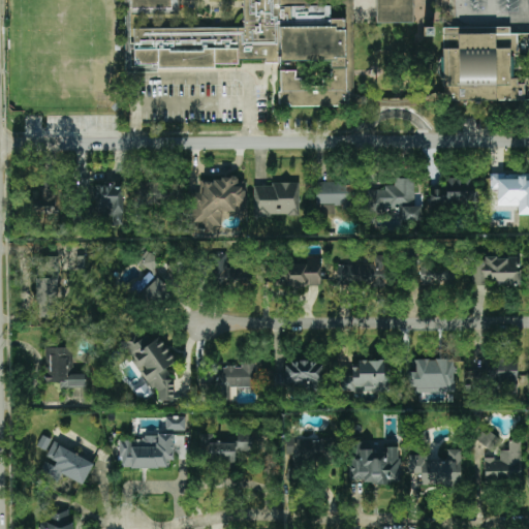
[(130,0),(131,14),(179,13),(179,0),(244,0),(245,27),(127,30),(128,67),(345,62),(344,19),(334,20),(321,0),(130,0)]
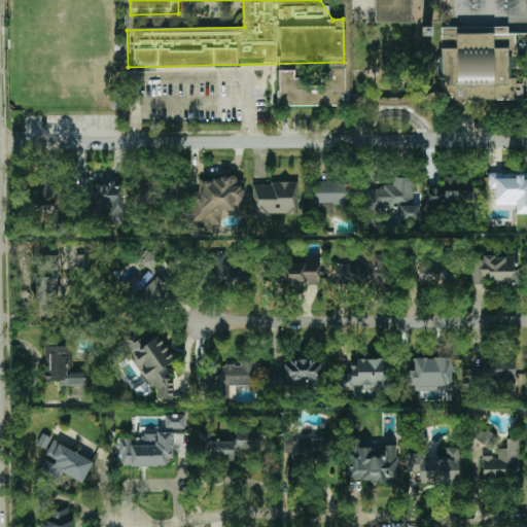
[(375,0),(375,23),(412,24),(411,0),(375,0)]
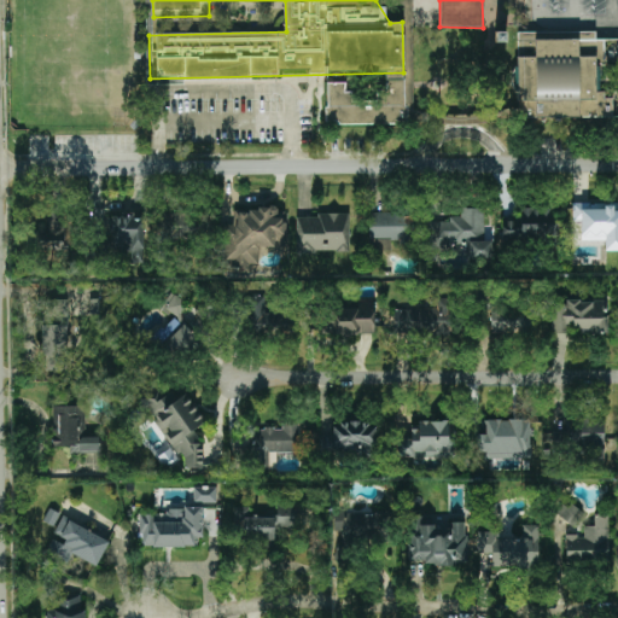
[(612,117),(612,94),(596,94),(595,66),(605,66),(605,40),(595,40),(595,33),(517,33),(518,117),(612,117)]
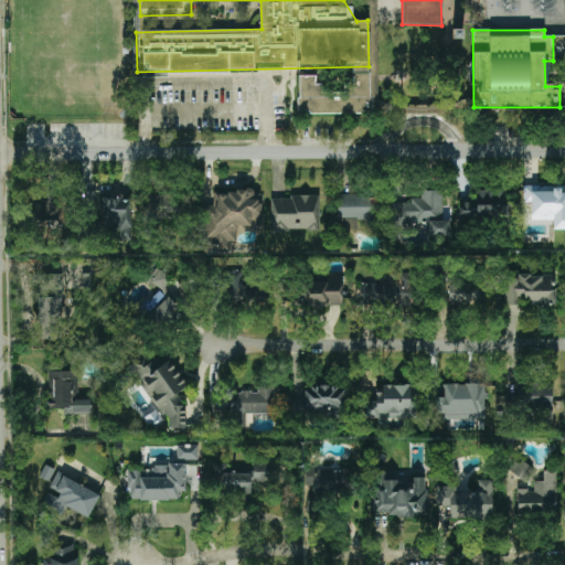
[(564,184),(523,187),(524,202),(531,202),(531,221),(553,220),(553,230),(564,228),(564,184)]
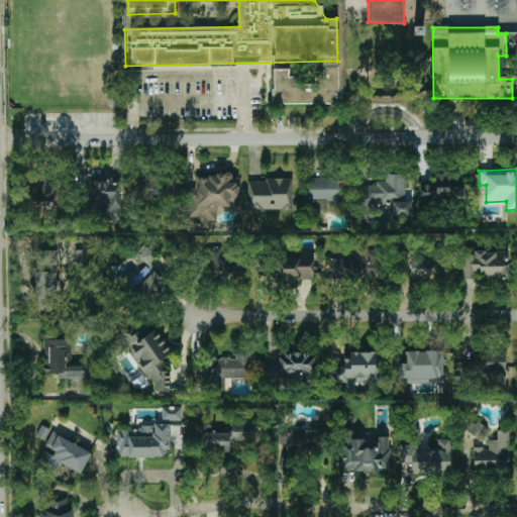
[(420,185),(420,204),(462,203),(461,174),(435,175),(435,184),(420,185)]
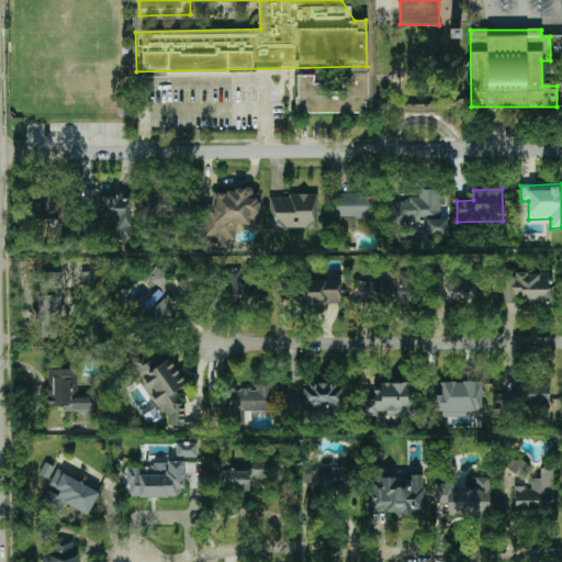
[(258,231),(258,199),(253,199),(253,190),(212,191),(212,204),(202,204),(203,243),(235,243),(235,231),(258,231)]
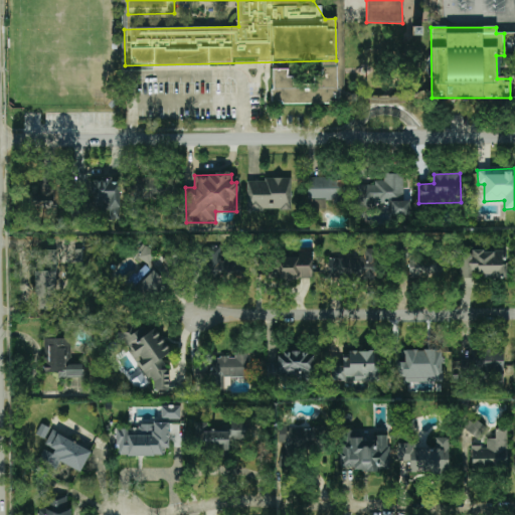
[(403,174),(383,174),(383,183),(357,183),(357,205),(391,205),(391,215),(408,215),(409,201),(403,201),(403,174)]
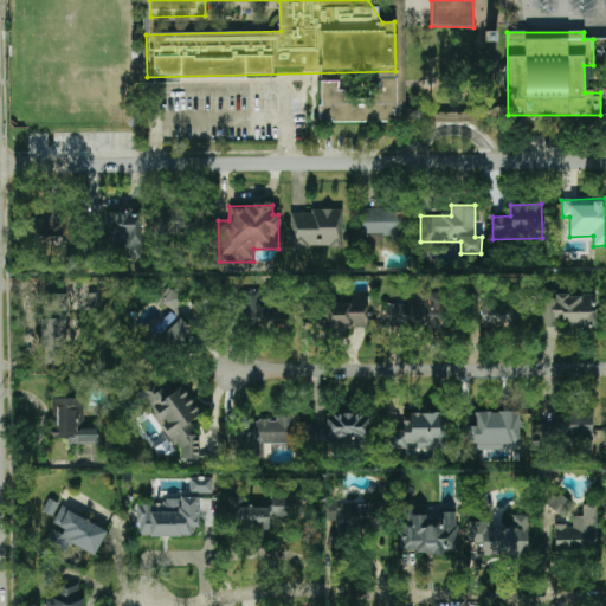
[(382,245),(382,238),(407,237),(405,207),(362,210),(363,246),(382,245)]
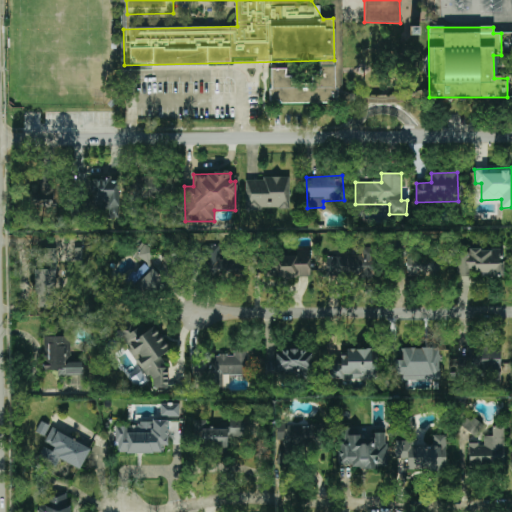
[(131,198),(169,199),(170,177),(131,176),(131,198)]
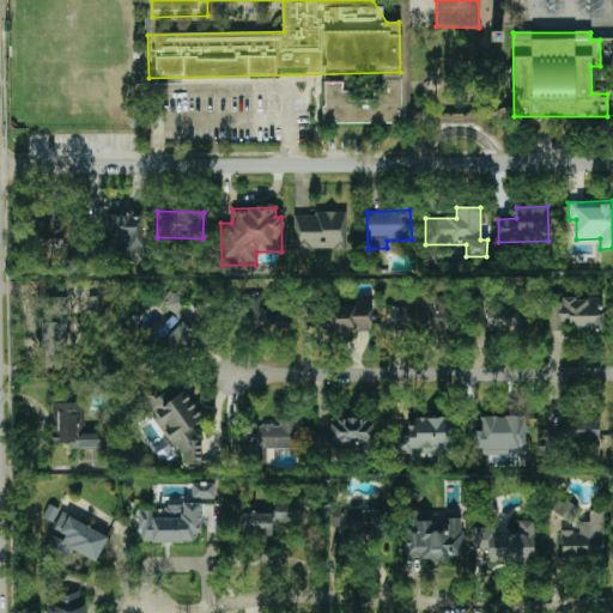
[(108,213),(107,248),(129,249),(128,262),(141,262),(144,217),(133,216),(133,214),(108,213)]
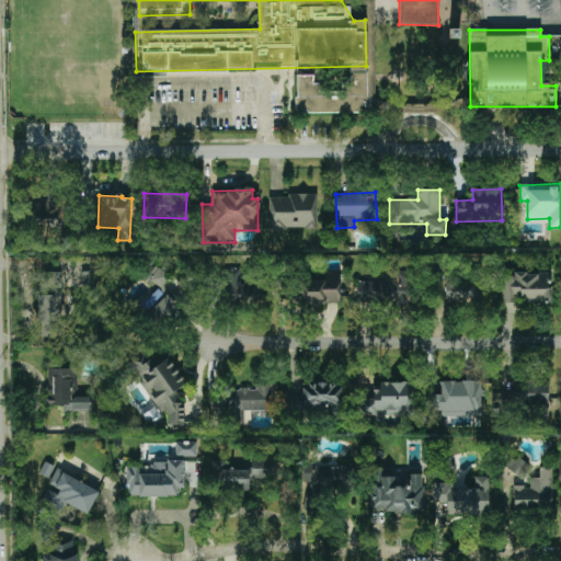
[(317,195),(270,195),(270,229),(318,228),(317,195)]
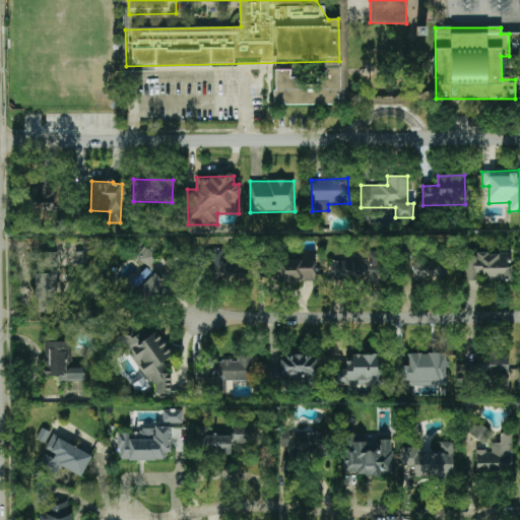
[(147,303),(167,284),(148,265),(156,258),(146,246),(134,257),(144,268),(129,283),(147,303)]
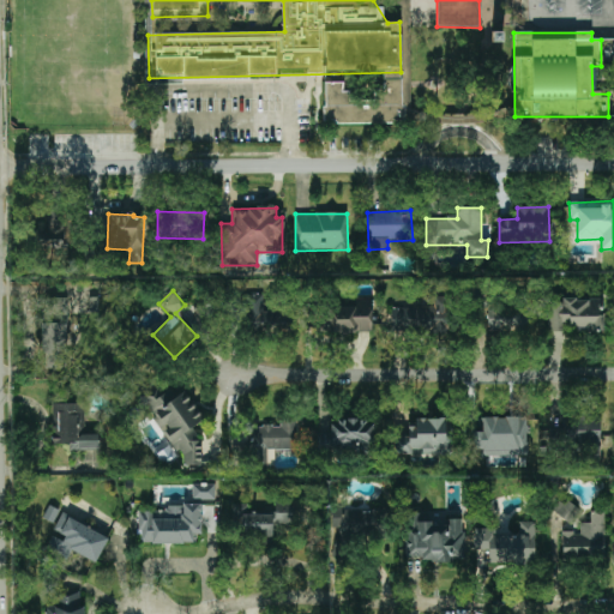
[(238,295),(238,330),(304,331),(305,309),(264,308),(264,295),(238,295)]
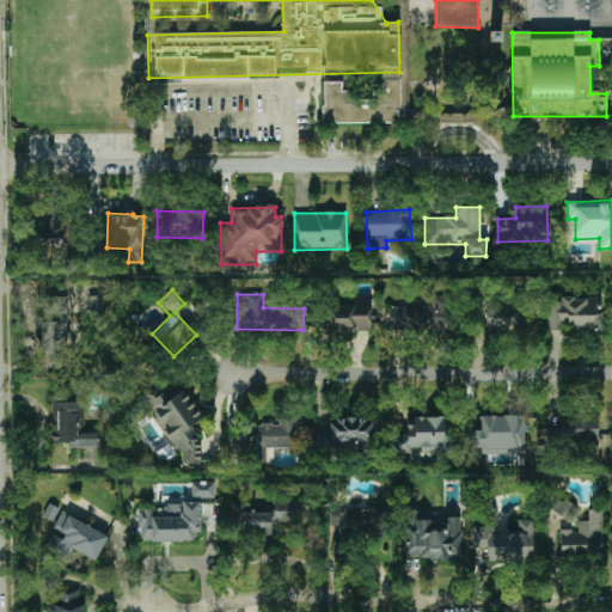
[(390,306),(390,332),(451,332),(450,295),(432,295),(432,306),(390,306)]
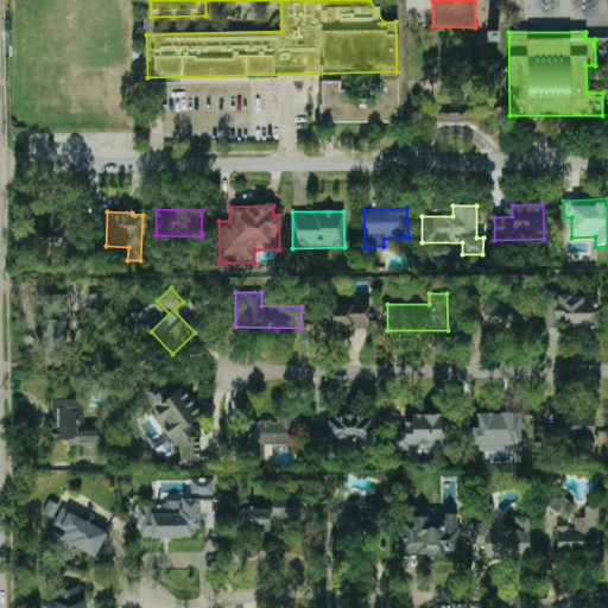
[(67,295),(43,296),(43,317),(68,317),(67,295)]
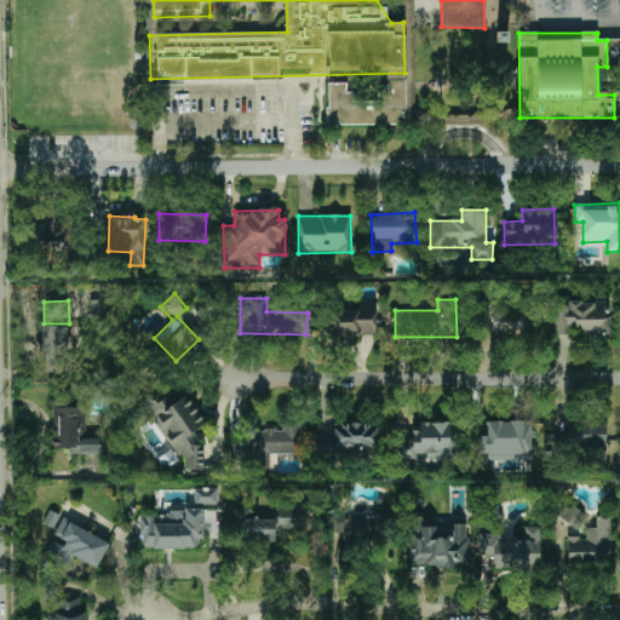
[(609,336),(610,302),(567,300),(567,305),(551,304),(550,334),(609,336)]
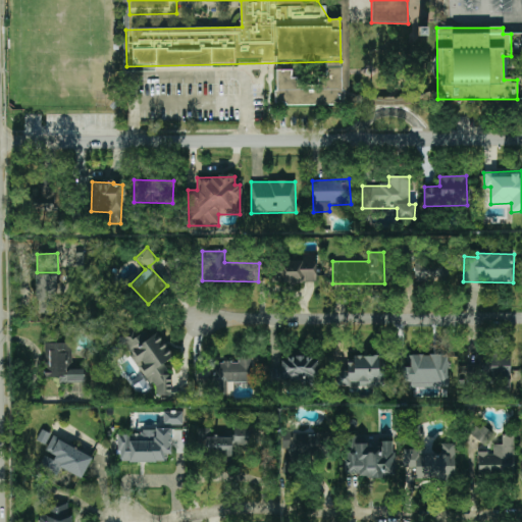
[(316,283),(317,257),(274,255),(273,281),(316,283)]
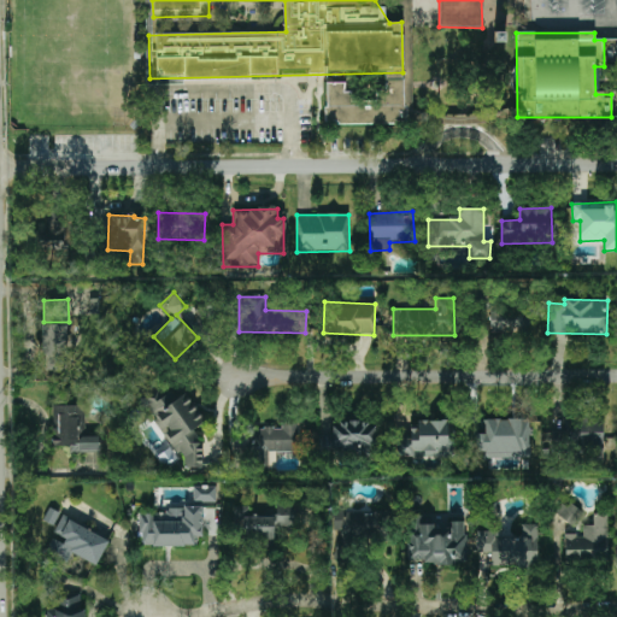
[(489,328),(527,330),(528,309),(491,307),(489,328)]
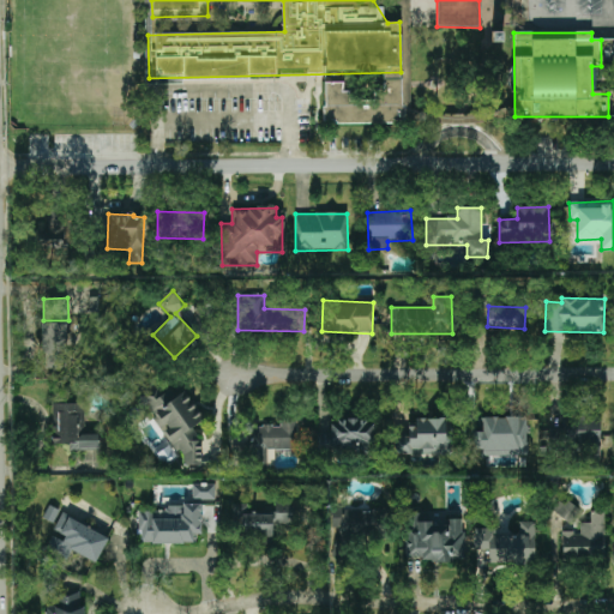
[(41,323),(42,369),(68,369),(67,323),(41,323)]
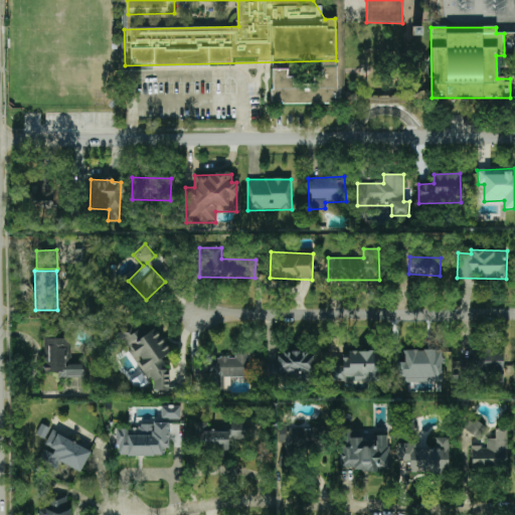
[(169,390),(169,370),(164,370),(163,357),(170,352),(154,325),(121,326),(119,327),(119,334),(146,379),(153,379),(153,390),(169,390)]
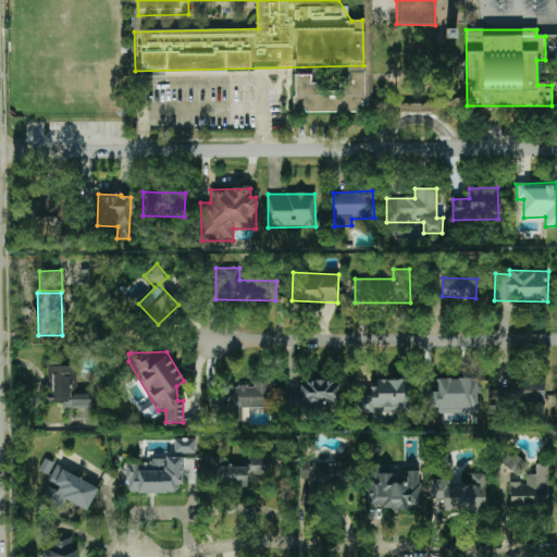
[(63,408),(90,408),(90,394),(77,394),(76,367),(48,367),(49,403),(63,403),(63,408)]
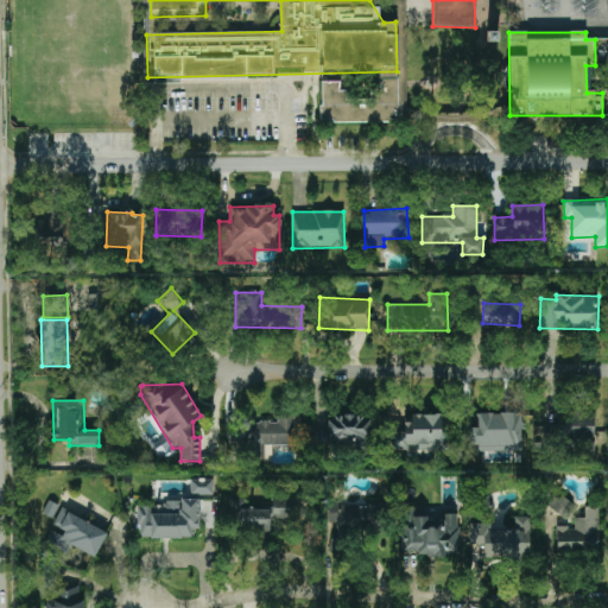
[(594,411),(563,412),(563,424),(543,425),(543,442),(595,441),(594,411)]
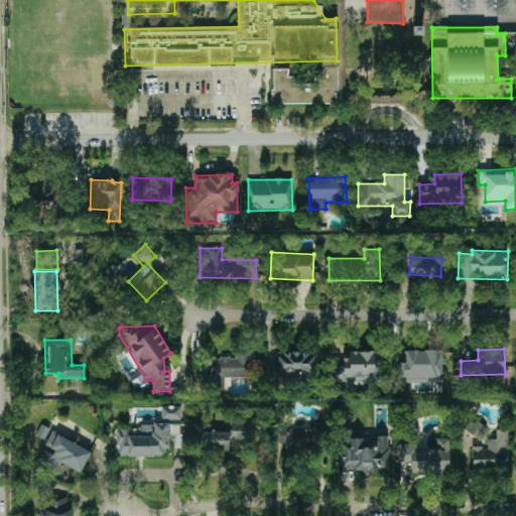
[(443,350),(405,351),(405,363),(397,363),(398,382),(443,382),(443,350)]
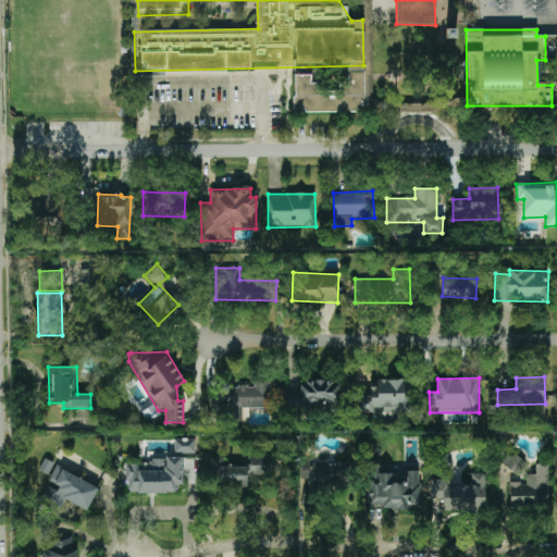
[(269,408),(269,380),(254,380),(254,386),(229,386),(229,405),(211,405),(211,423),(248,422),(248,408),(269,408)]
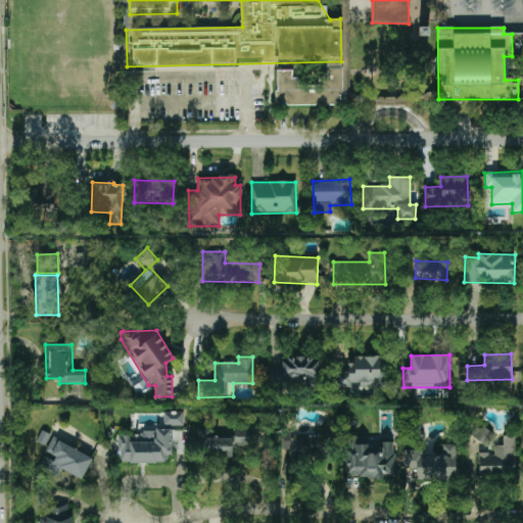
[(385,357),(354,357),(354,364),(348,364),(348,372),(336,372),(336,387),(385,387),(385,357)]
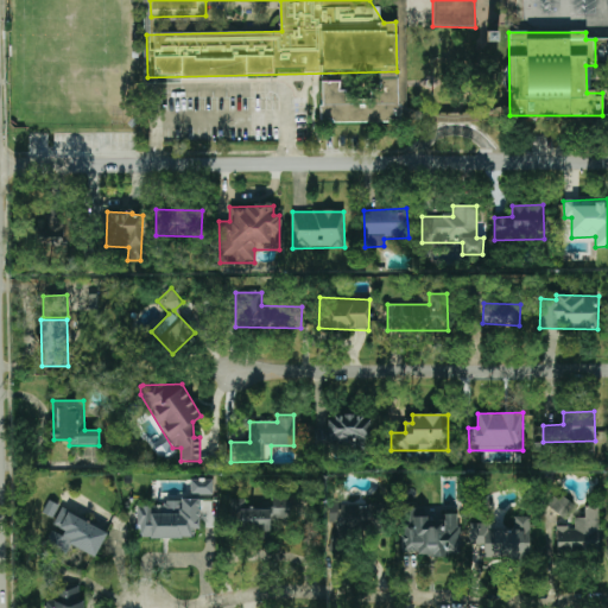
[(371,416),(336,416),(336,422),(328,422),(328,430),(315,430),(314,448),(369,449),(371,416)]
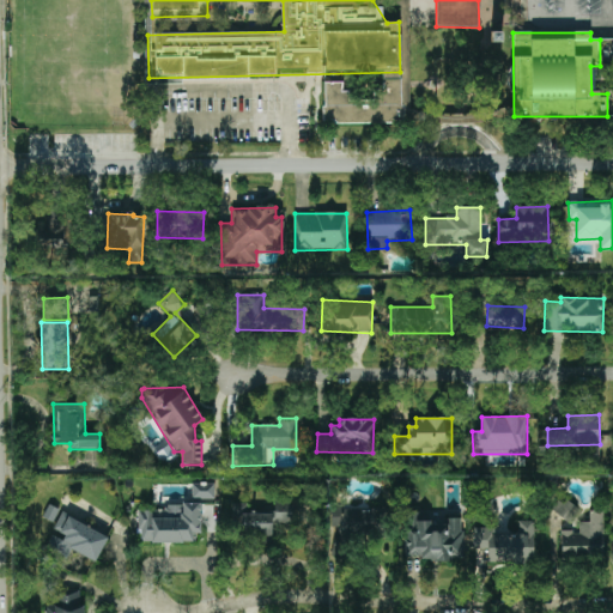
[(193,484),(193,499),(216,498),(214,483),(193,484)]
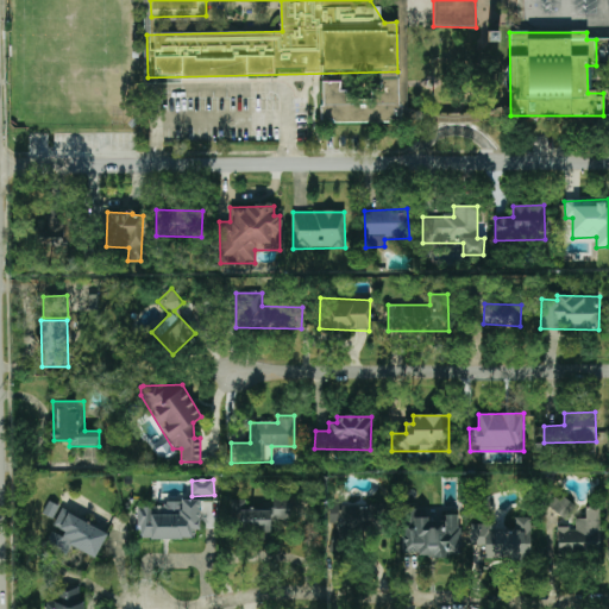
[(557,494),(547,506),(564,519),(573,507),(557,494)]
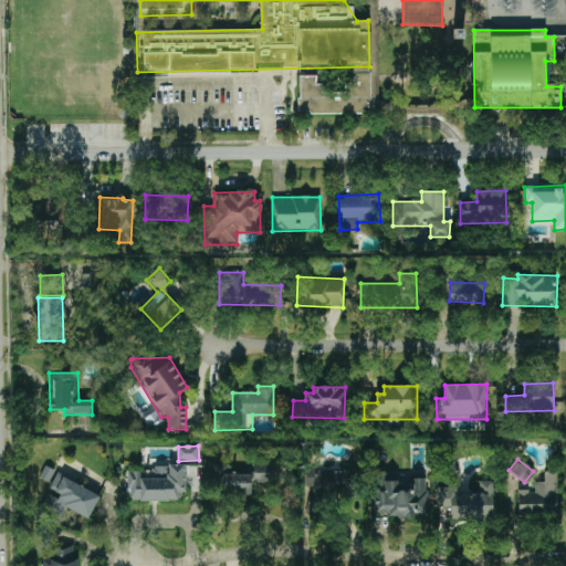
[(269,462),(253,462),(253,474),(221,474),(221,500),(251,500),(251,485),(269,485),(269,462)]
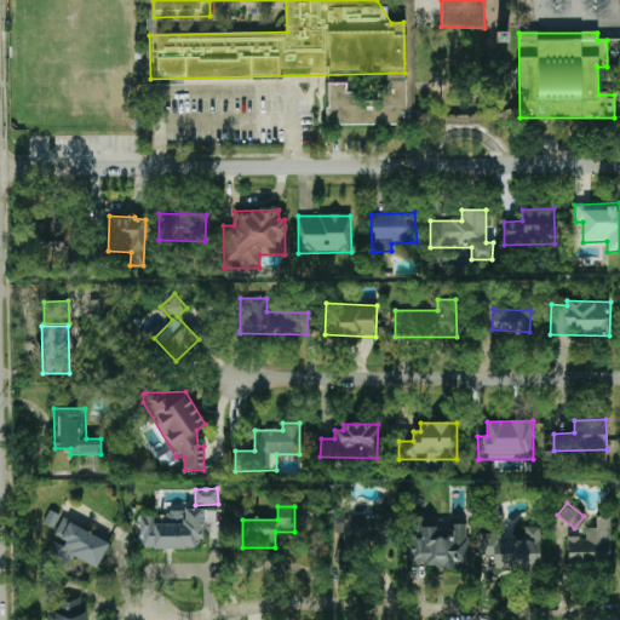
[(141,514),(142,550),(196,549),(196,540),(204,539),(202,511),(141,514)]
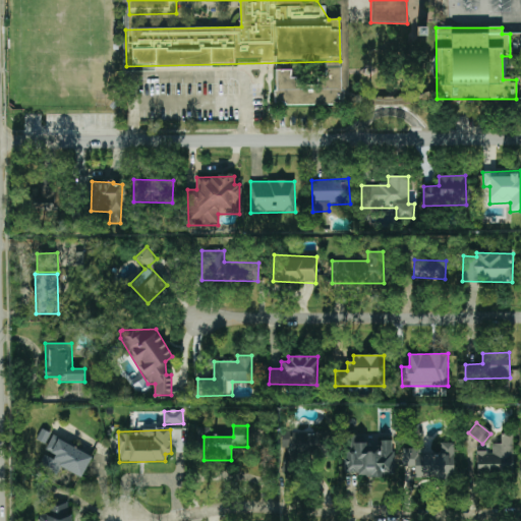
[(312,432),(281,431),(281,448),(289,448),(288,454),(312,455),(312,432)]
